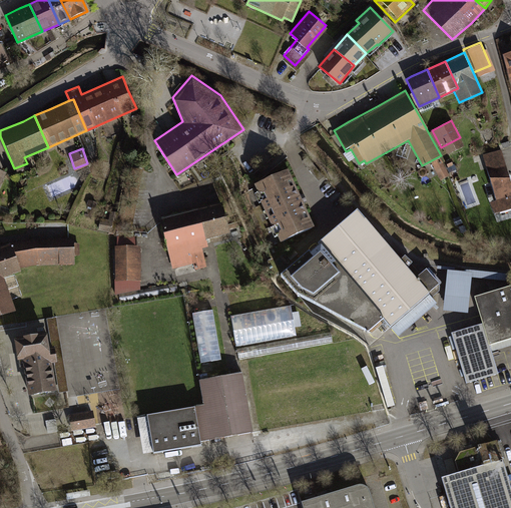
[(510,210),(510,183),(501,148),(482,153),(485,164),(495,200),(490,201),(494,215),(510,210)]
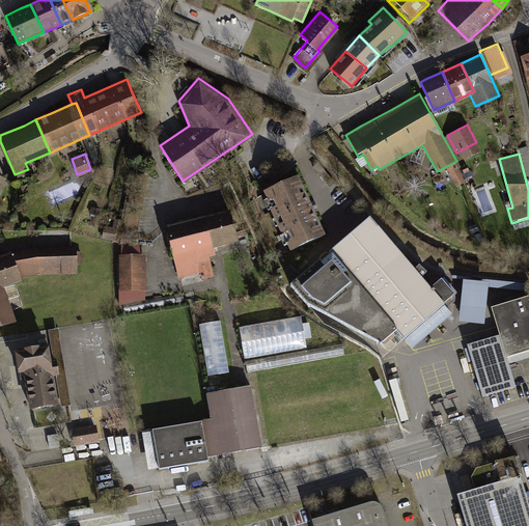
[(309,203),(296,174),(265,189),(290,246),(322,231),(309,203)]
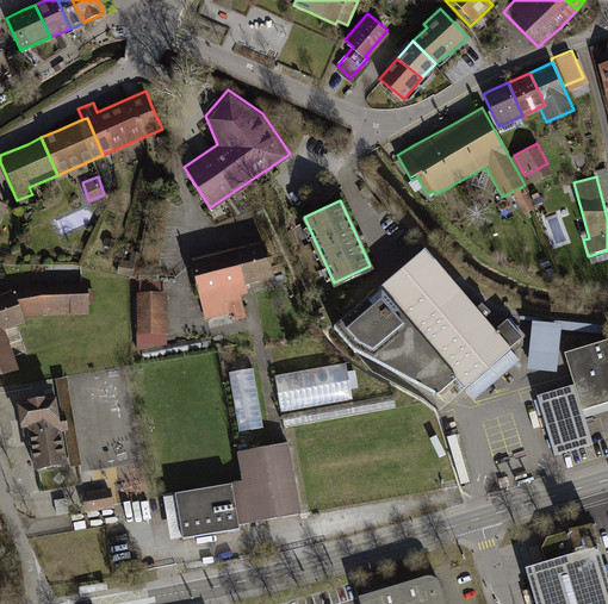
[(115,237),(104,236),(101,244),(112,247),(115,237)]
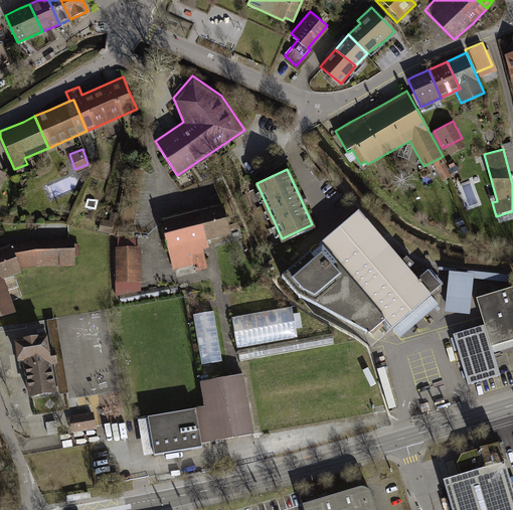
[(231,235),(223,204),(200,210),(207,240),(214,238),(231,235)]
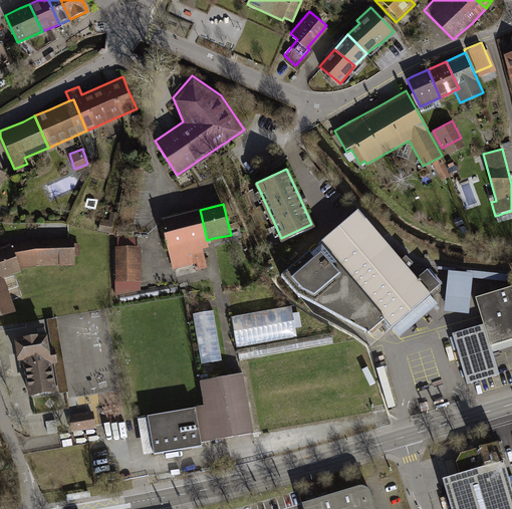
[(207,240),(200,210),(162,219),(173,267),(195,262),(196,266),(206,264),(202,248),(208,247),(207,240)]
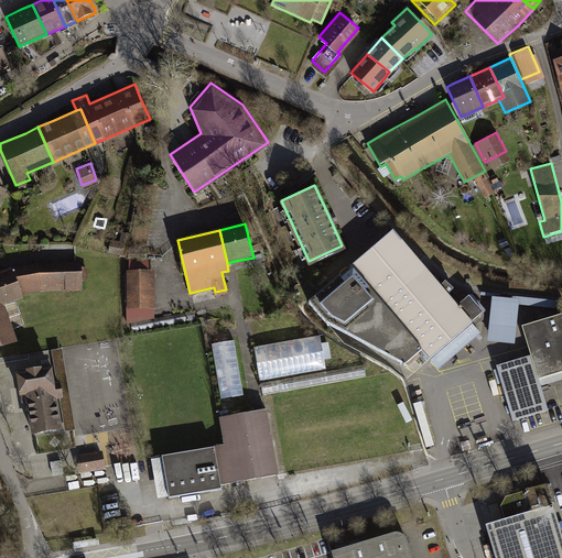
[(457,307),(392,232),(346,272),(310,305),(326,325),(352,338),(408,365),(423,351),(438,368),(481,330),(472,321),(483,312),(469,297),(457,307)]
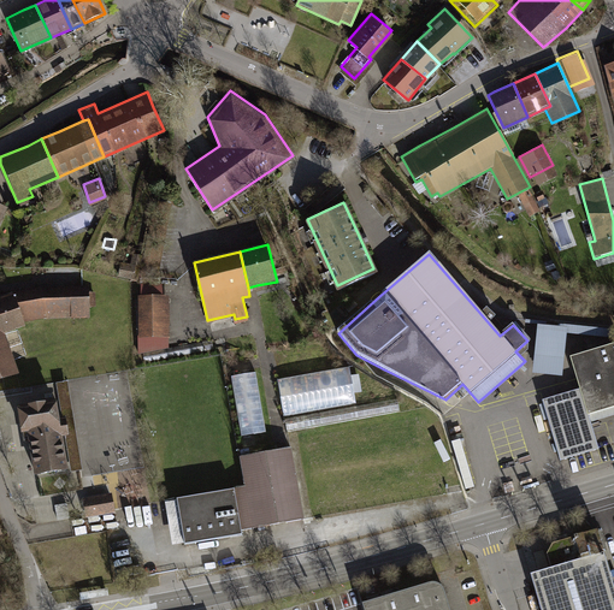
[(169,349),(167,292),(163,292),(163,280),(139,280),(139,296),(136,296),(136,349),(169,349)]
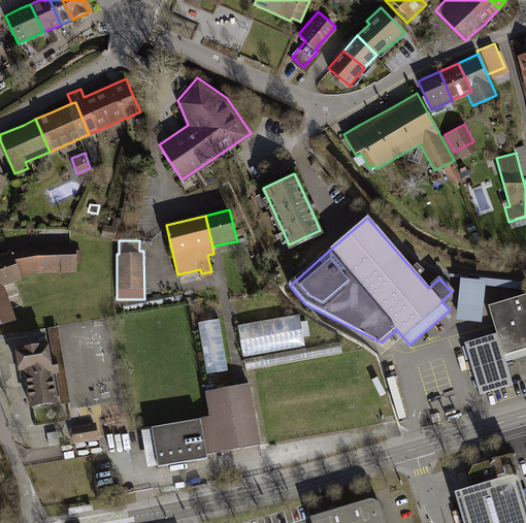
[(23,247),(11,251),(19,273),(37,269),(76,269),(76,244),(36,246),(23,247)]
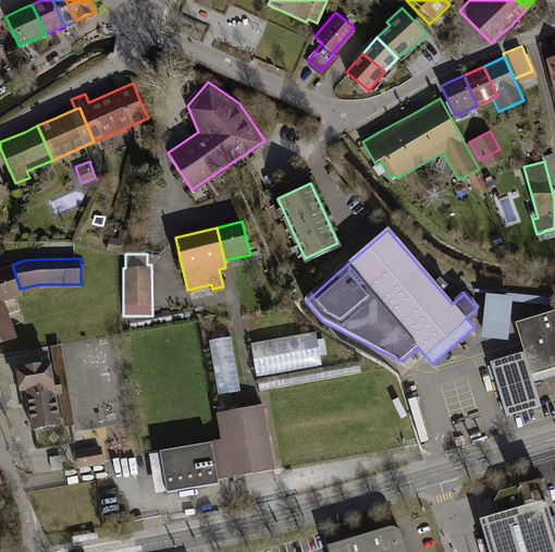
[(0,343),(16,339),(3,301),(22,294),(20,289),(12,265),(0,268),(0,343)]
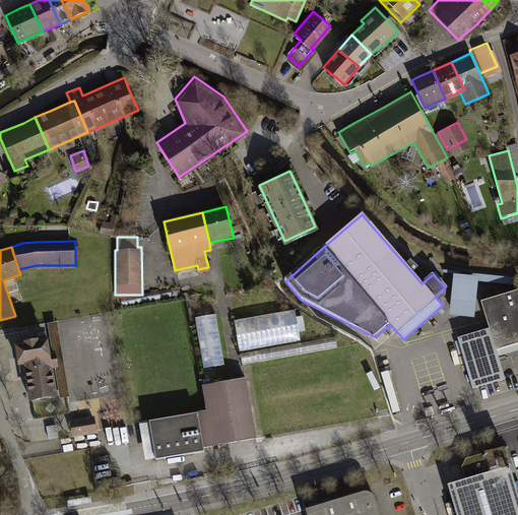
[(478,277),(453,274),(448,315),(473,318),(478,277)]
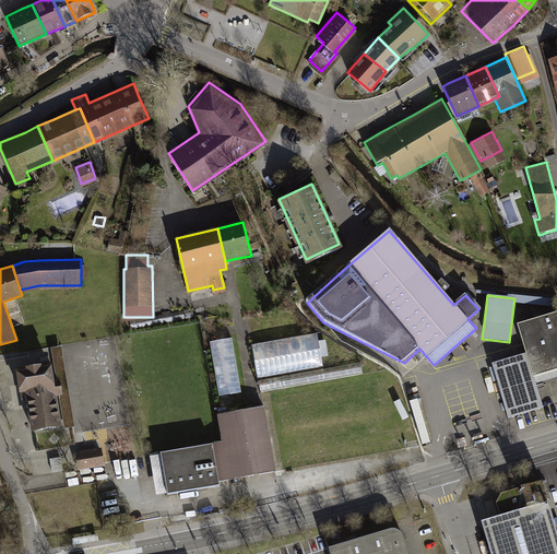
[(556,375),(556,313),(519,325),(526,353),(535,381),(556,375)]
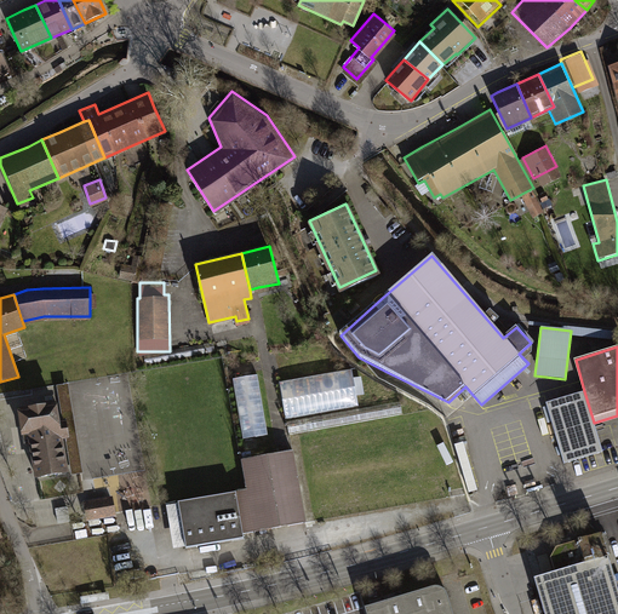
[(352,366),(279,379),(285,415),(358,403),(352,366)]
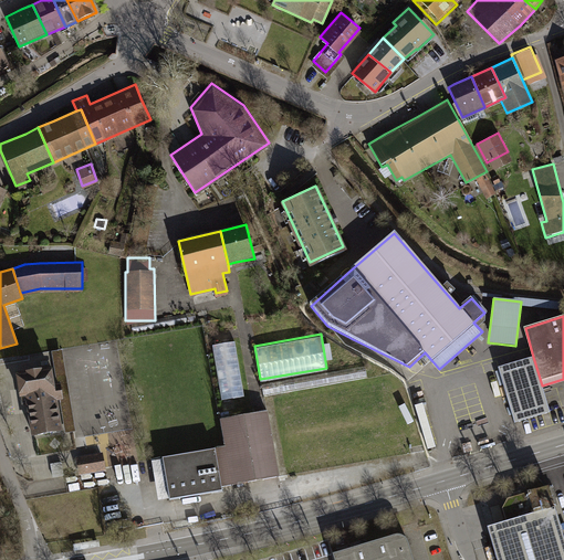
[(246,400),(235,335),(210,339),(221,403),(246,400)]
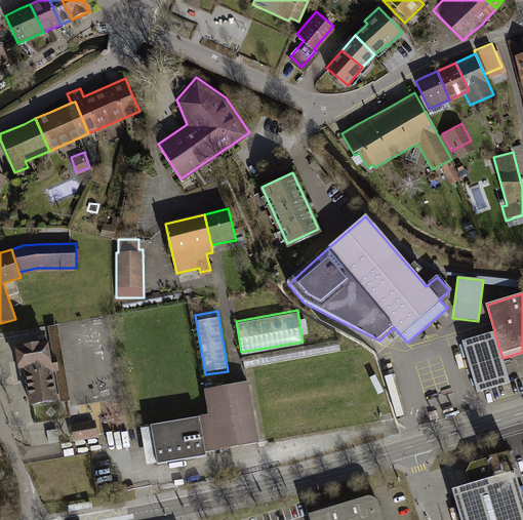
[(503,358),(494,331),(461,341),(477,391),(510,382),(503,358)]
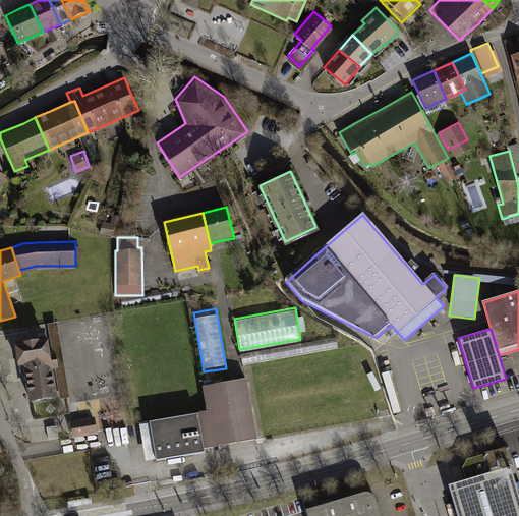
[(239,350),(241,361),(342,344),(340,333),(239,350)]
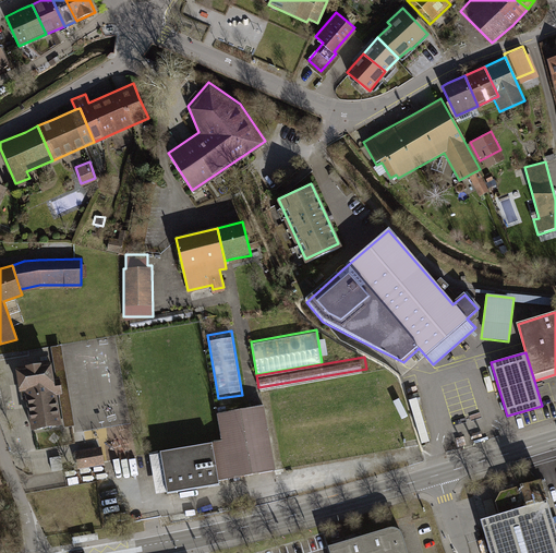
[(51,381),(49,367),(15,371),(19,395),(25,394),(29,431),(60,428),(56,397),(62,397),(60,380),(51,381)]
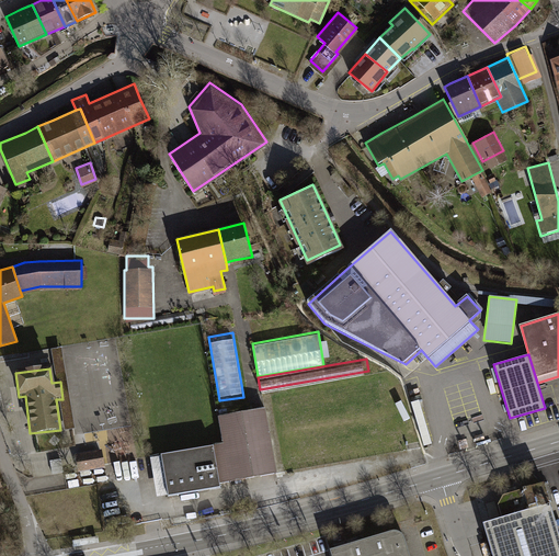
[(269,427),(265,407),(216,416),(221,442),(160,453),(168,492),(276,473),(276,468),(270,434),(269,427)]
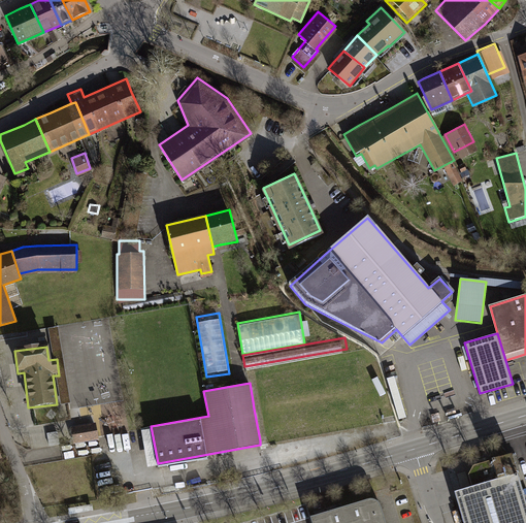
[(395,384),(388,386),(398,418),(404,416),(395,384)]
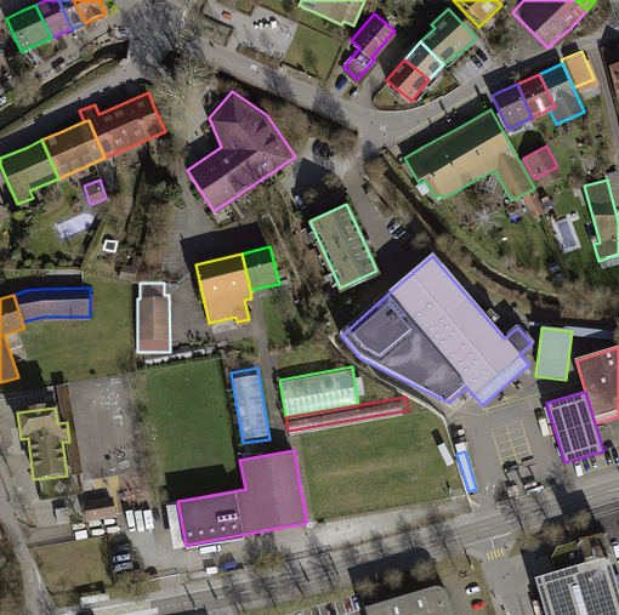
[(114,514),(112,495),(87,499),(90,518),(114,514)]
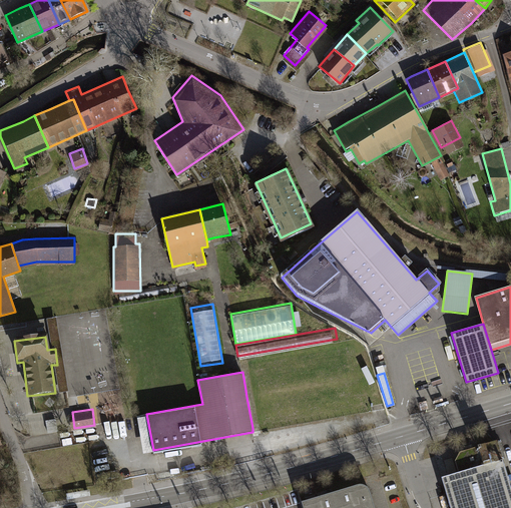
[(454,458),(458,472),(441,477),(450,507),(510,507),(510,485),(497,437),(458,448),(454,458)]
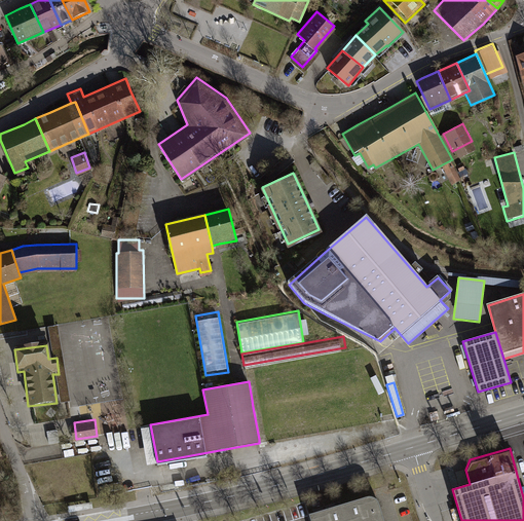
[(370,492),(311,510),(313,520),(384,520),(378,496),(375,493),(370,492)]
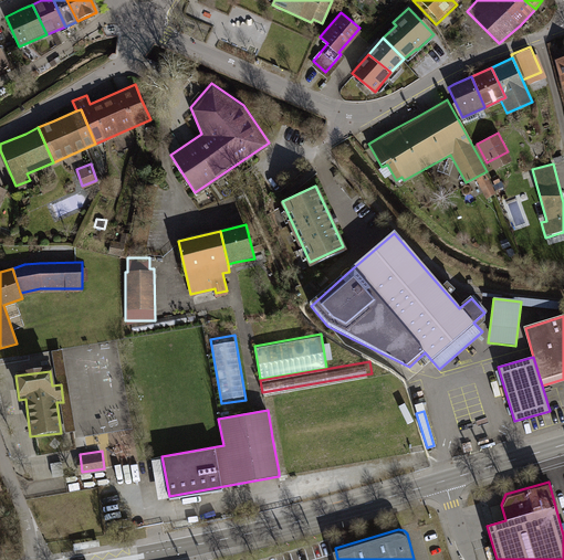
[(477,552),(479,559),(486,559),(483,550),(477,552)]
